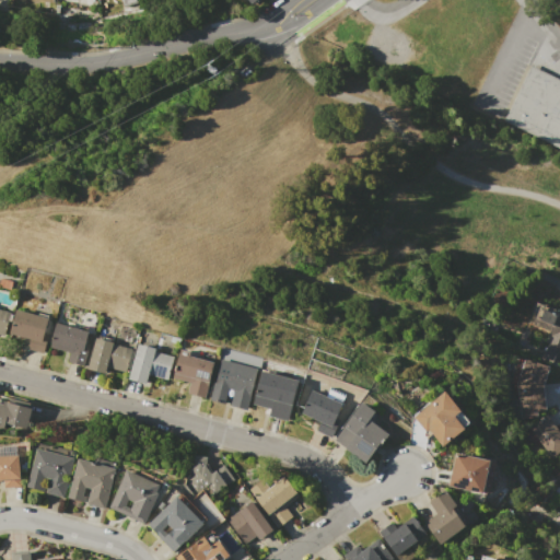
[(559,147),(502,119),(528,65),(559,79),(559,147)]
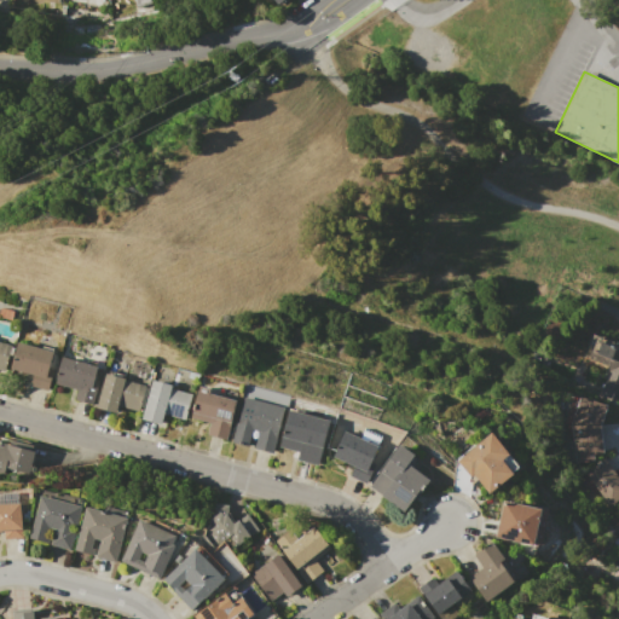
[(591,358),(601,337),(618,343),(618,366),(614,368),(591,358)]
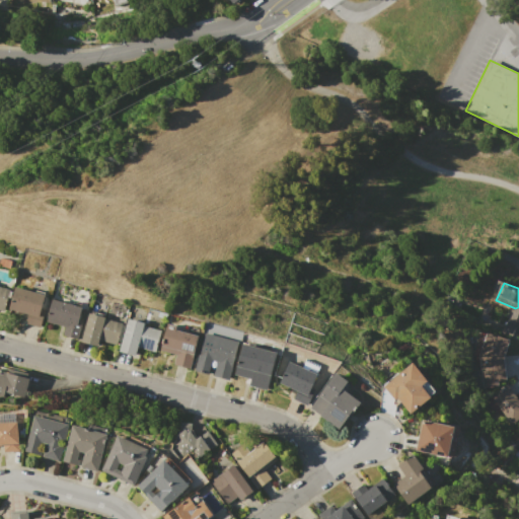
[(0,287),(10,290),(4,312),(0,310),(0,287)]
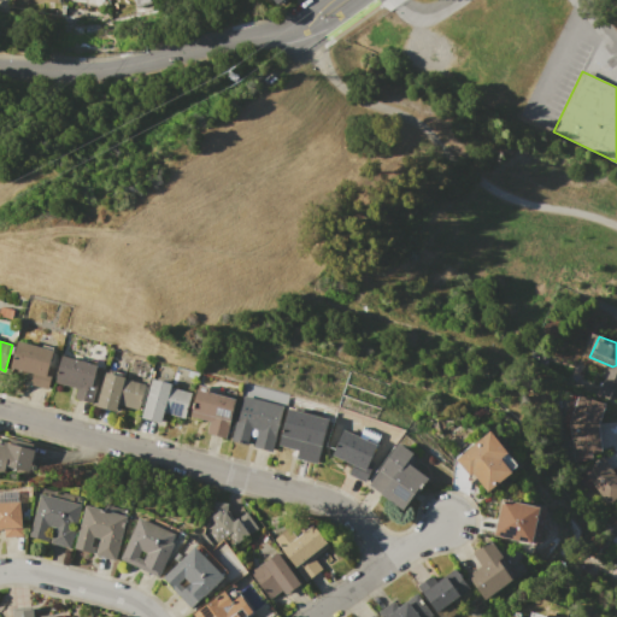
[(18,341),(53,351),(52,353),(59,354),(54,370),(53,370),(47,389),(29,385),(33,375),(11,369),(18,341)]
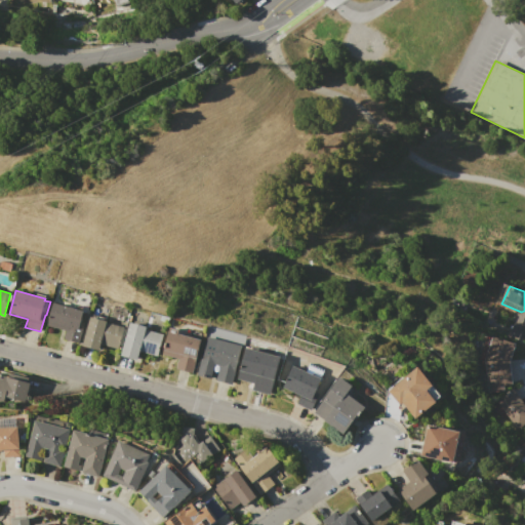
[(52,303),(83,311),(80,322),(83,323),(78,344),(63,339),(66,330),(46,325),(52,303)]
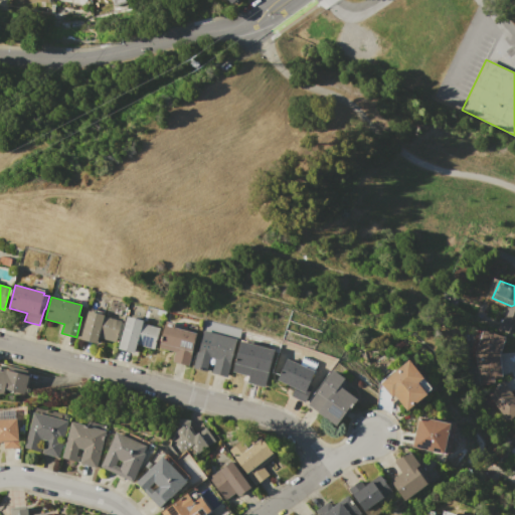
[(89,311),(104,315),(104,317),(122,321),(116,343),(97,338),(96,344),(80,340),(89,311)]
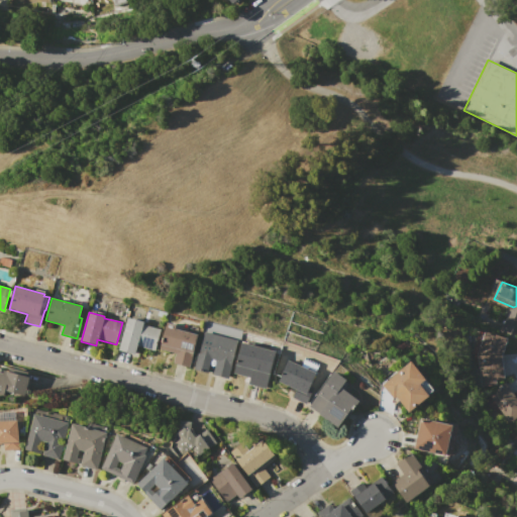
[(127,317),(143,322),(142,324),(160,330),(153,350),(136,345),(133,354),(117,350),(127,317)]
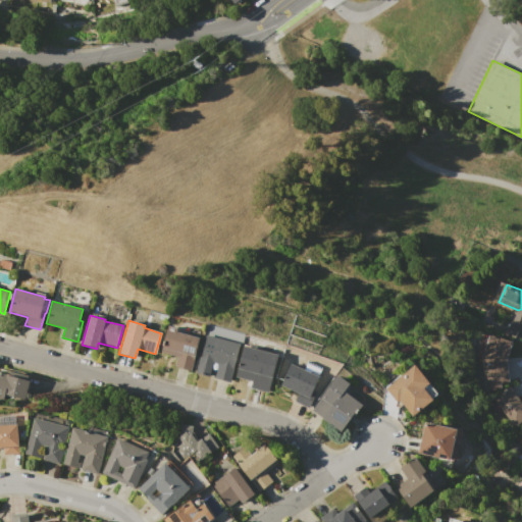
[(167,325),(177,328),(176,331),(199,337),(190,371),(173,367),(176,357),(161,353),(167,325)]
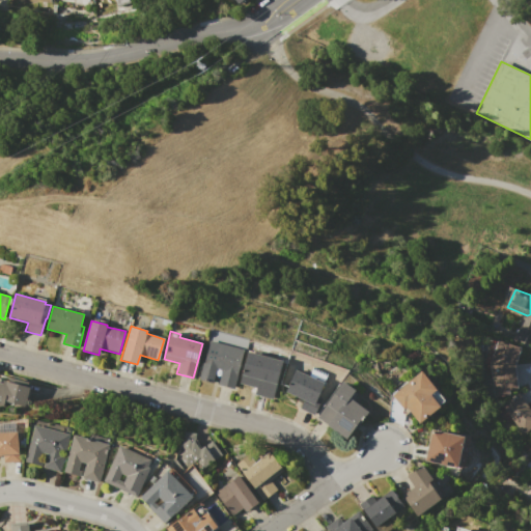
[(208,340),(244,350),(233,389),(218,385),(222,370),(217,369),(213,384),(198,380),(208,340)]
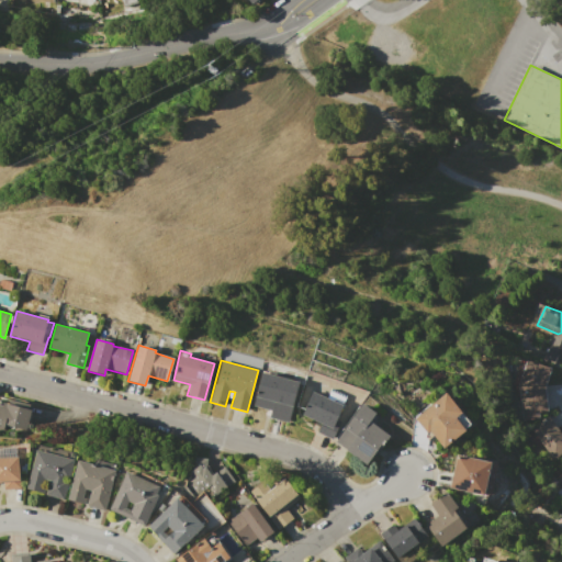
[(520,419),(538,417),(537,412),(548,411),(542,362),(523,364),(524,370),(513,371),(514,383),(517,383),(520,419)]
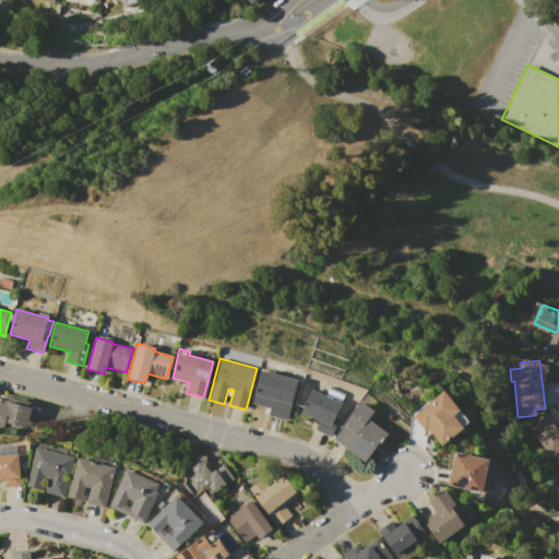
[(260,370),(297,380),(286,420),(268,416),(270,408),(251,403),(260,370)]
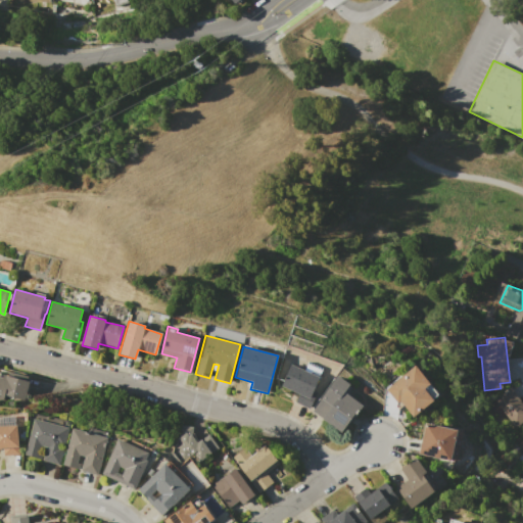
[(282,385),(291,365),(319,377),(314,390),(317,391),(310,409),(295,401),(299,393),(282,385)]
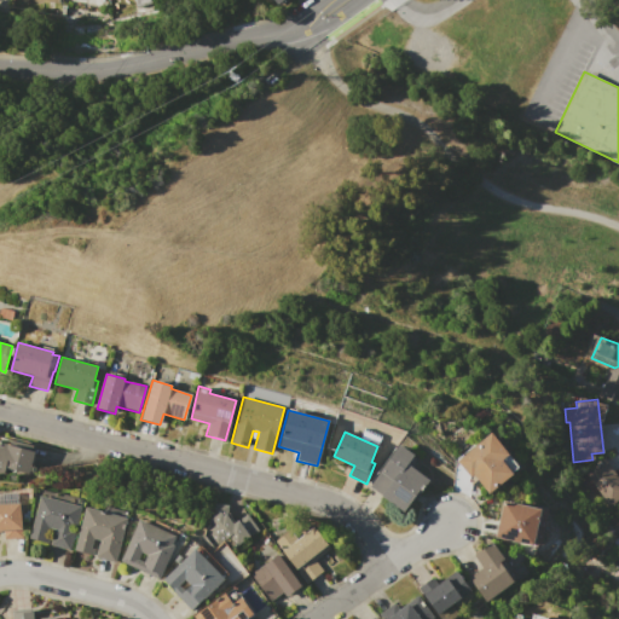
[(457,461),(492,432),(510,455),(502,461),(512,473),(489,492),(473,474),(470,476),(457,461)]
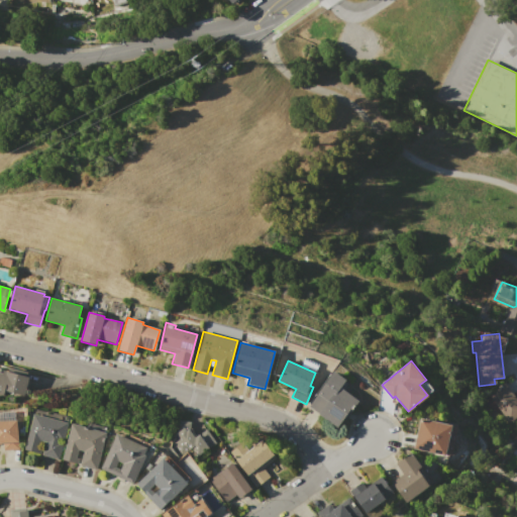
[(0,372),(3,373),(4,370),(28,377),(23,395),(5,391),(4,396),(0,394),(0,372)]
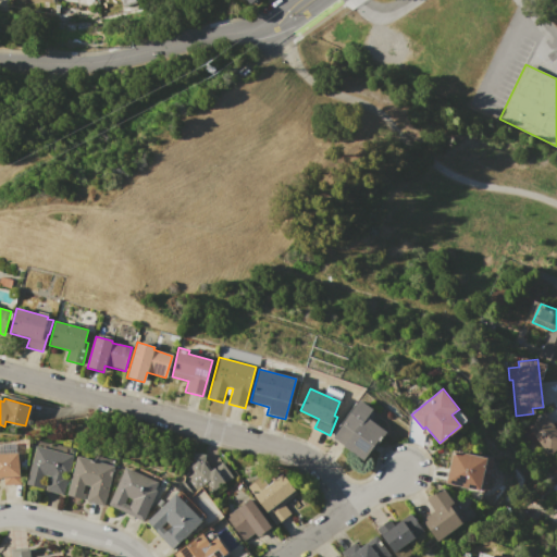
[(333,437),(359,400),(372,409),(371,411),(373,412),(369,419),(384,430),(363,459),(333,437)]
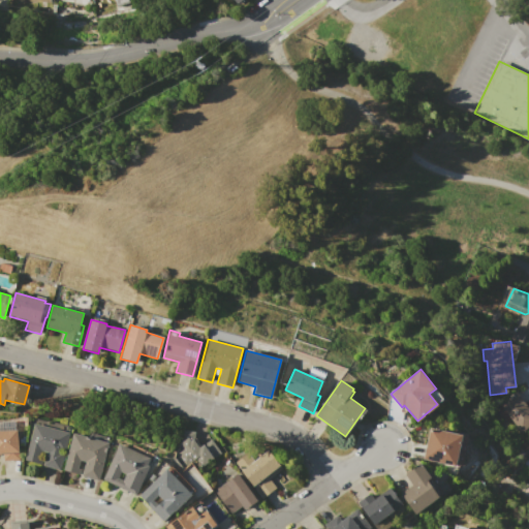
[(493,407),(501,418),(506,415),(518,433),(528,425),(528,409),(517,392),(493,407)]
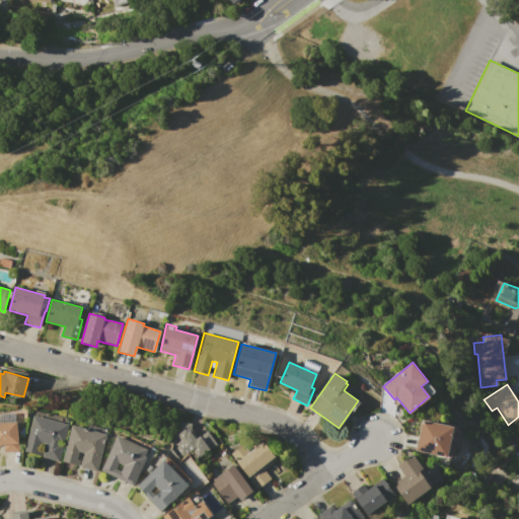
[(25,451),(34,416),(69,425),(59,461),(43,456),(46,444),(44,443),(40,455),(25,451)]
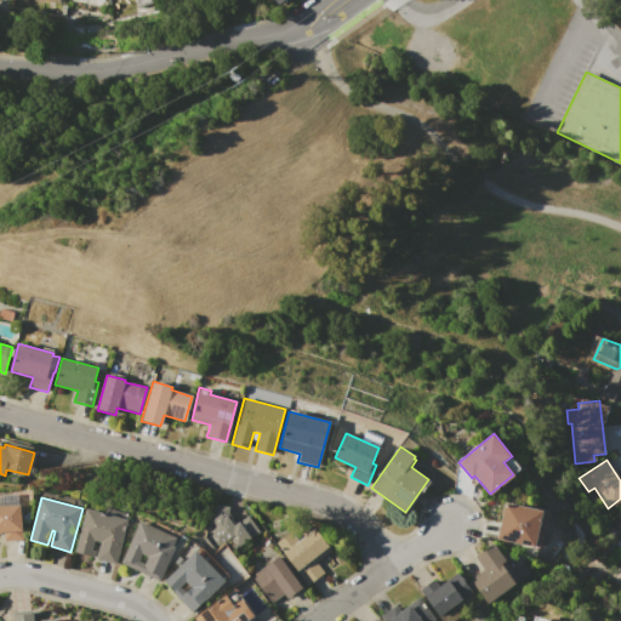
[(497,539),(506,501),(543,511),(535,547),(497,539)]
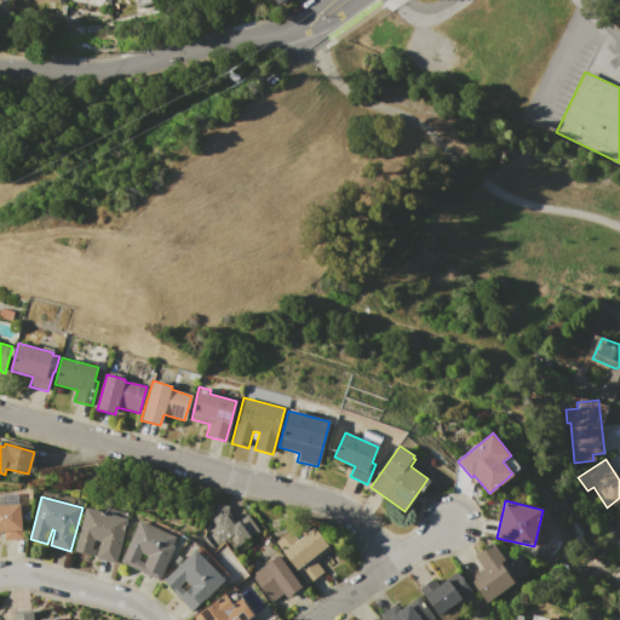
[(0,504),(21,504),(21,514),(22,514),(23,539),(4,540),(4,530),(0,530),(0,504)]
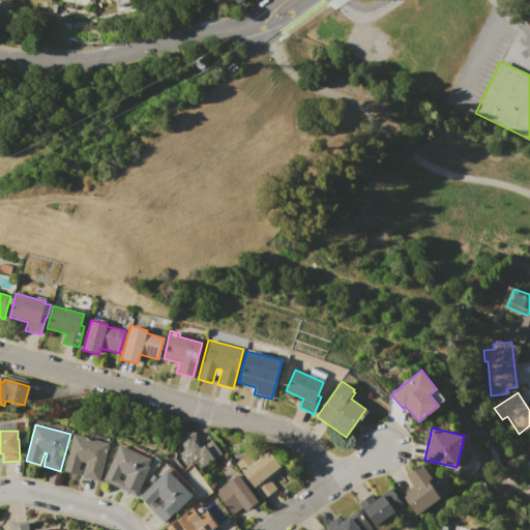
[(64,472),(75,434),(110,444),(99,481),(82,477),(86,463),(81,462),(79,469),(81,469),(80,476),(64,472)]
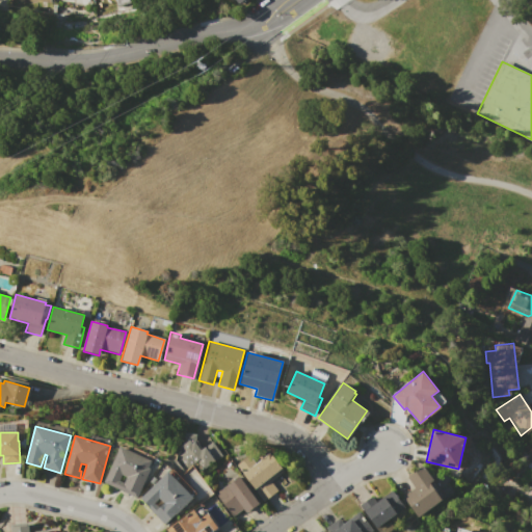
[(176,457),(183,452),(179,447),(189,439),(191,442),(193,441),(201,449),(204,447),(214,460),(204,468),(198,460),(185,470),(176,457)]
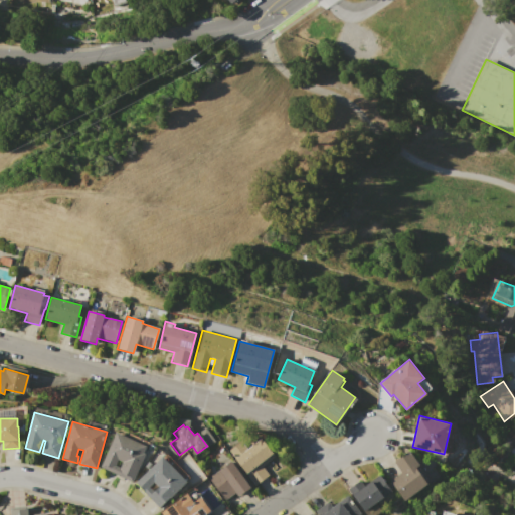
[(100,467),(117,433),(146,447),(143,453),(145,454),(131,482),(100,467)]
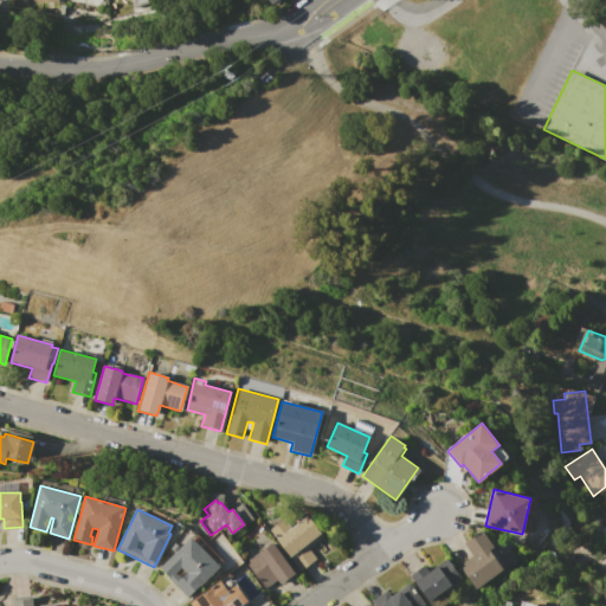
[(268,530),(284,517),(292,527),(307,515),(323,535),(308,548),(315,556),(300,569),(268,530)]
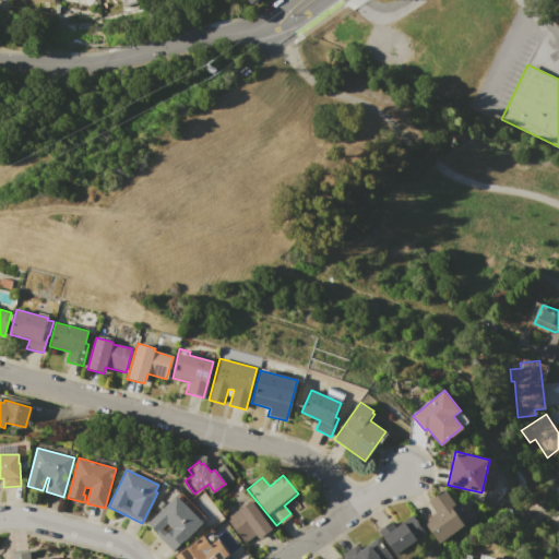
[(424,521),(435,512),(427,502),(444,489),(456,504),(451,508),(464,525),(440,543),(424,521)]
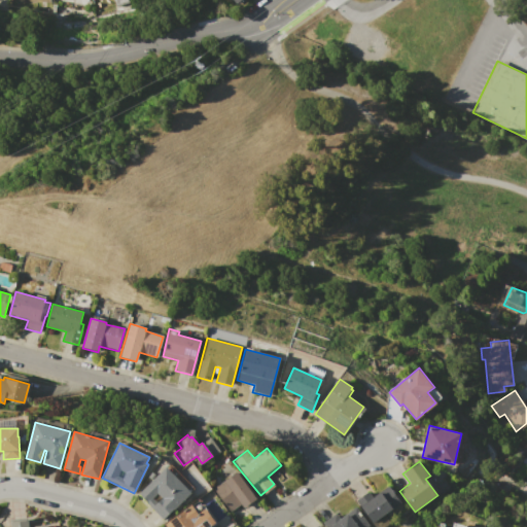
[(138,494),(166,467),(191,494),(164,521),(138,494)]
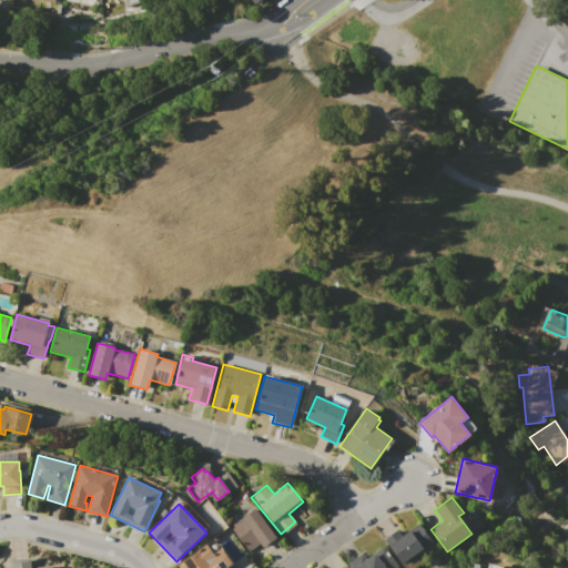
[(231,526),(254,508),(277,538),(261,550),(259,547),(251,553),(231,526)]
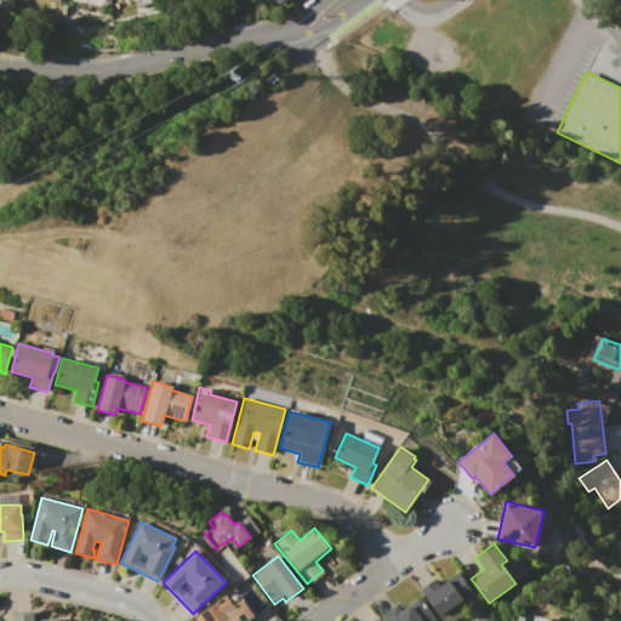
[(440,620),(419,592),(434,580),(439,586),(448,580),(462,599),(453,607),(460,616),(453,620),(440,620)]
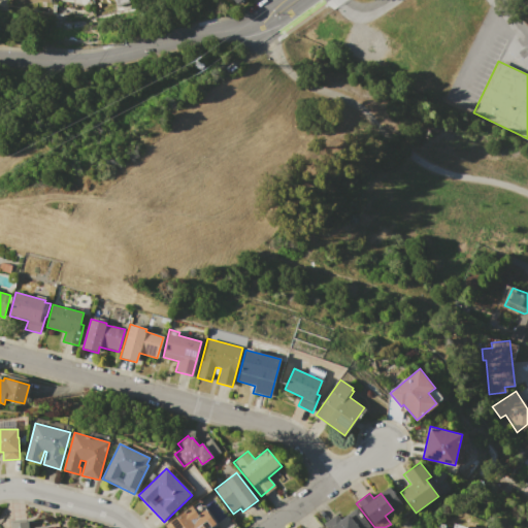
[(165,527),(164,526),(191,504),(192,505),(198,501),(217,525),(211,527),(165,527)]
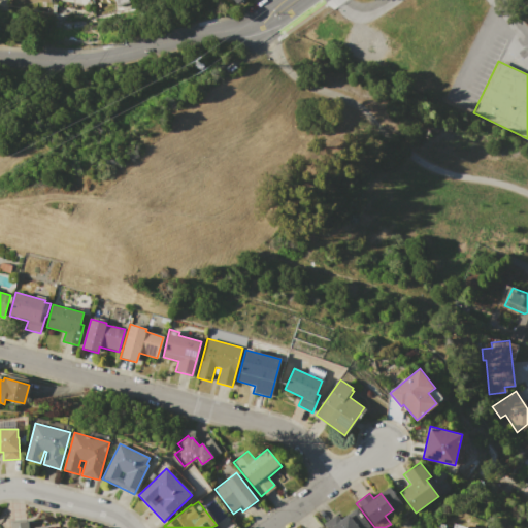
[(330,527),(349,515),(358,527),(330,527)]
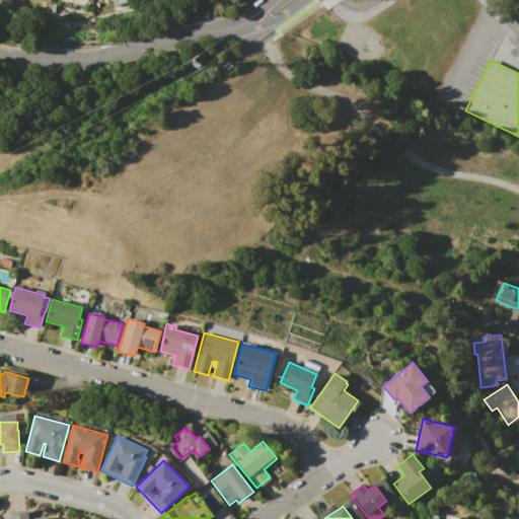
[(10,518),(10,512),(27,510),(28,518),(46,516),(46,518),(10,518)]
